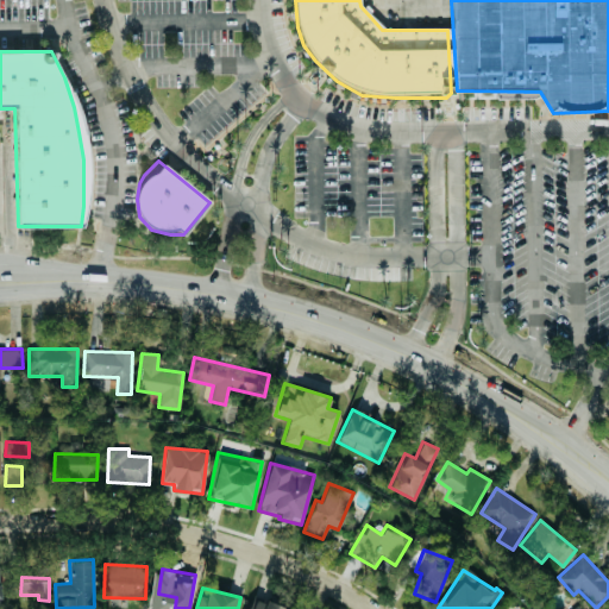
[(288,608),(252,596),(246,608),(288,608)]
